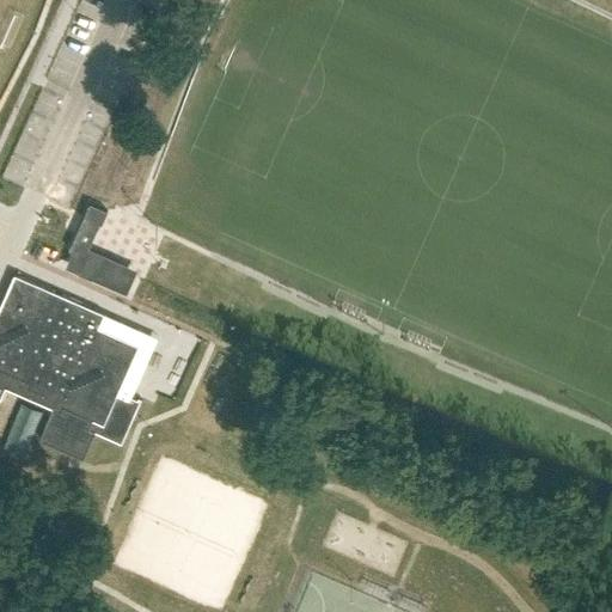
[(111,213),(96,206),(91,218),(105,225),(111,213)]
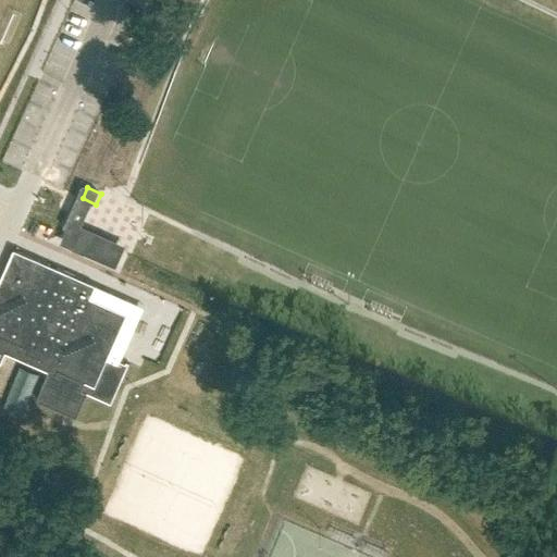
[(122,251),(67,226),(60,242),(114,267),(122,251)]
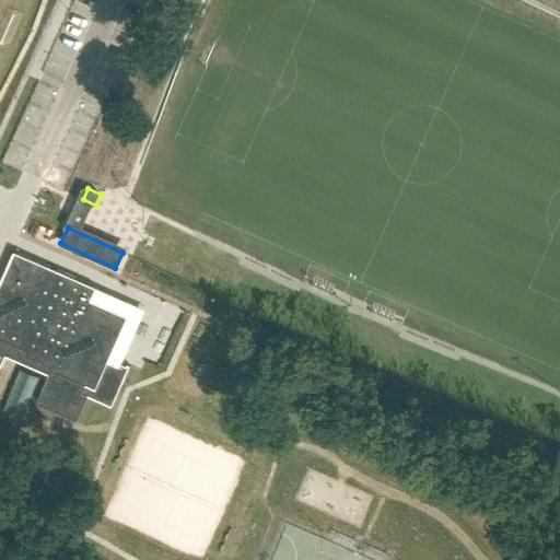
[(0,350),(49,373),(36,401),(76,418),(86,394),(112,405),(129,365),(108,357),(127,315),(91,299),(96,287),(12,249),(0,277),(0,350)]
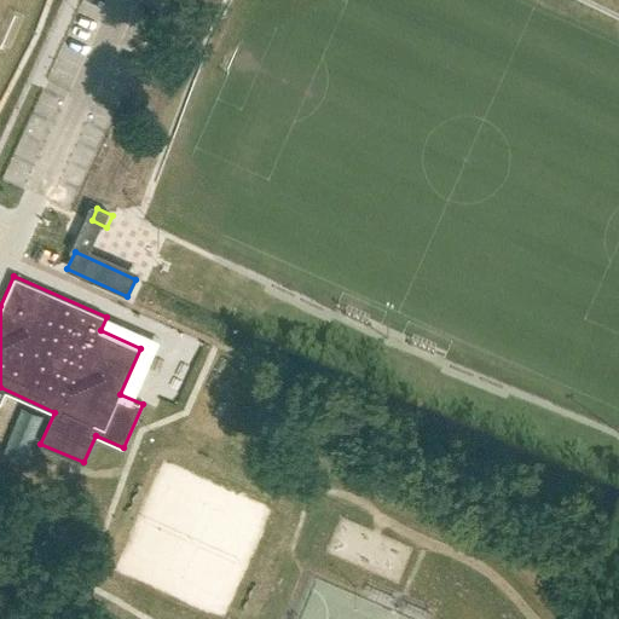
[(383,359),(369,353),(362,369),(376,376),(383,359)]
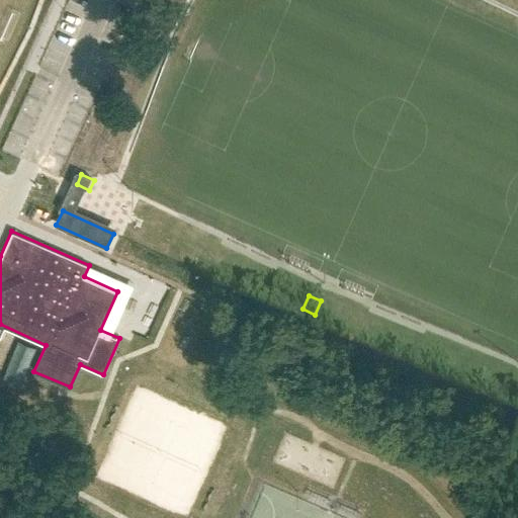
[(118,333),(130,306),(116,299),(105,327),(118,333)]
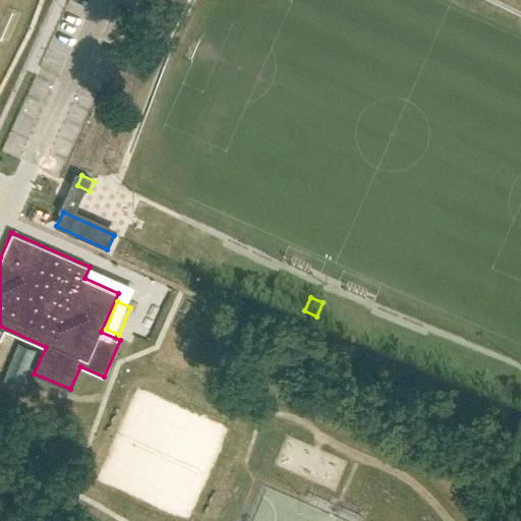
[(273,496),(263,520),(274,520),(276,519),(281,520),(286,520),(293,504),(273,496)]
